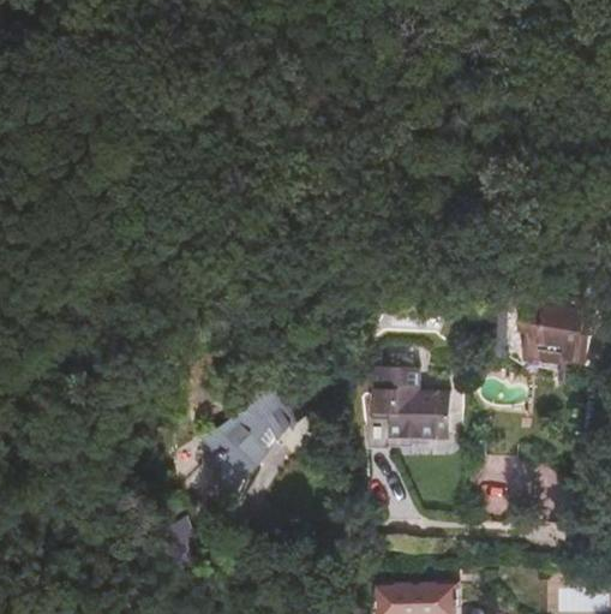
[(577,305),(604,308),(606,280),(574,287),(577,305)]
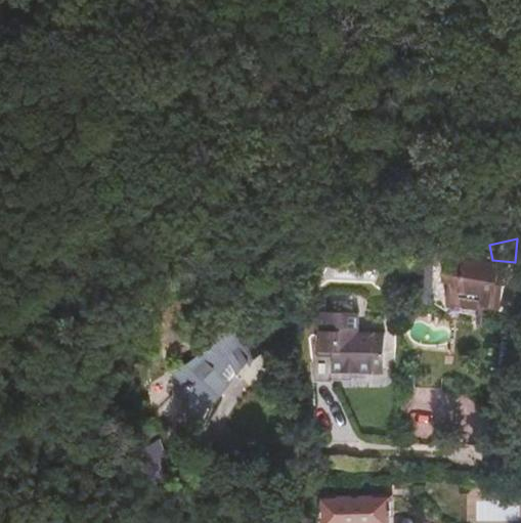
[(489,272),(489,262),(475,262),(474,266),(458,266),(458,274),(451,274),(452,271),(440,271),(440,295),(446,295),(446,313),(480,314),(489,314),(489,305),(493,305),(501,305),(501,272),(489,272)]
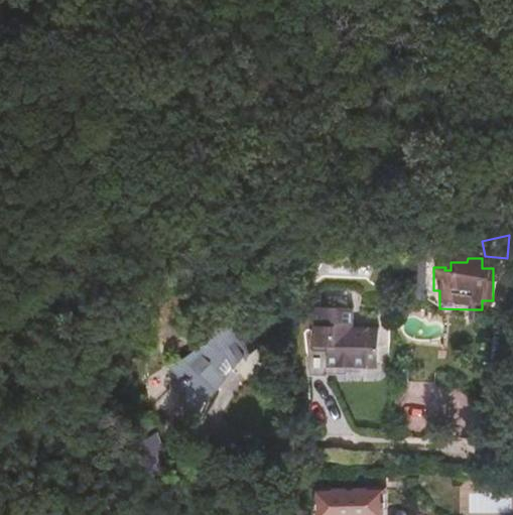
[(416,267),(397,279),(401,308),(423,315),(416,267)]
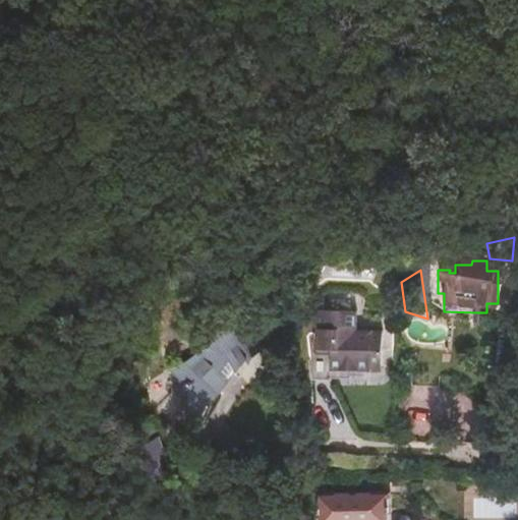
[(486,312),(477,312),(477,323),(491,323),(491,303),(486,303),(486,312)]
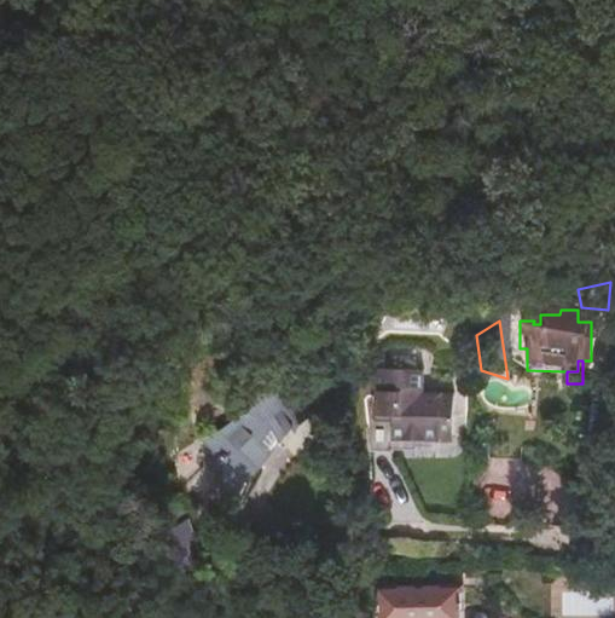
[(419,370),(373,370),(373,394),(366,394),(366,454),(390,454),(390,451),(390,442),(431,442),(451,442),(451,393),(419,393),(419,370)]
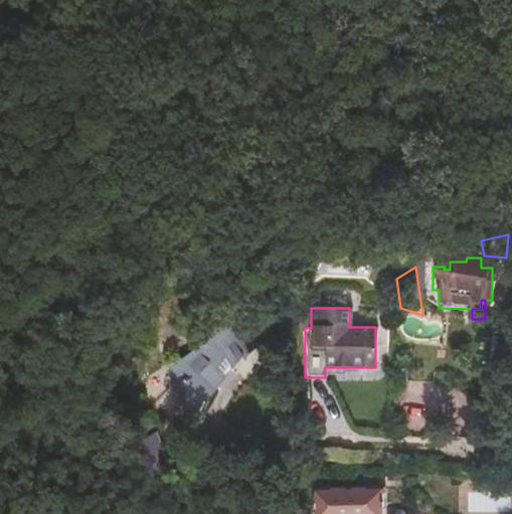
[(256,327),(257,312),(246,314),(213,332),(200,345),(186,355),(166,365),(173,374),(171,383),(173,389),(181,393),(181,411),(197,403),(237,358),(240,358),(251,348),(266,344),(256,327)]
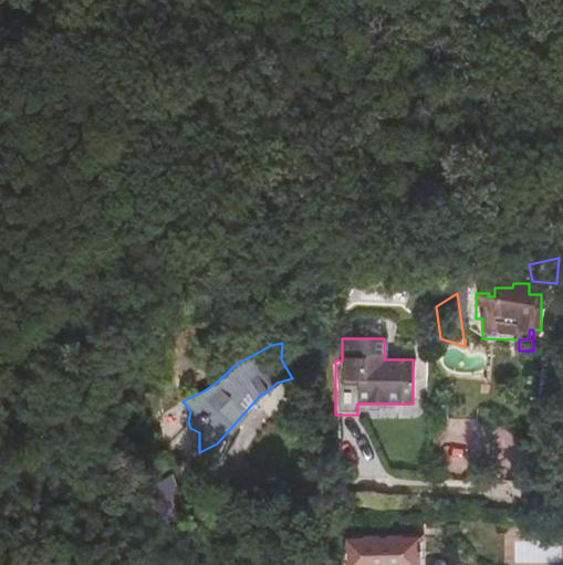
[(442,349),(442,376),(487,377),(487,351),(442,349)]
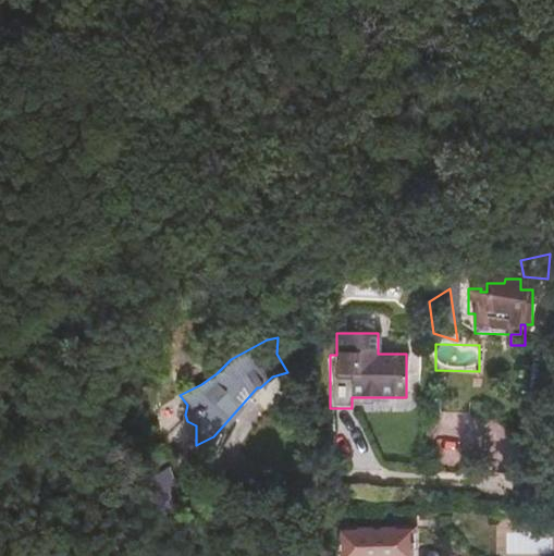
[(352,397),(352,406),(371,406),(371,403),(389,403),(389,397),(352,397)]
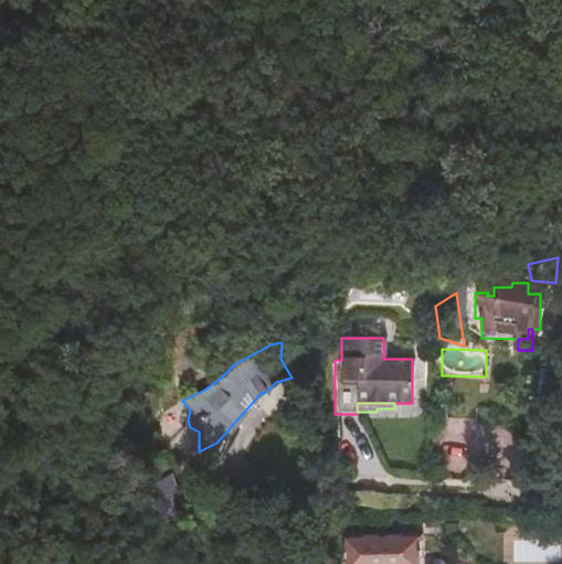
[(474,449),(475,418),(445,417),(444,447),(474,449)]
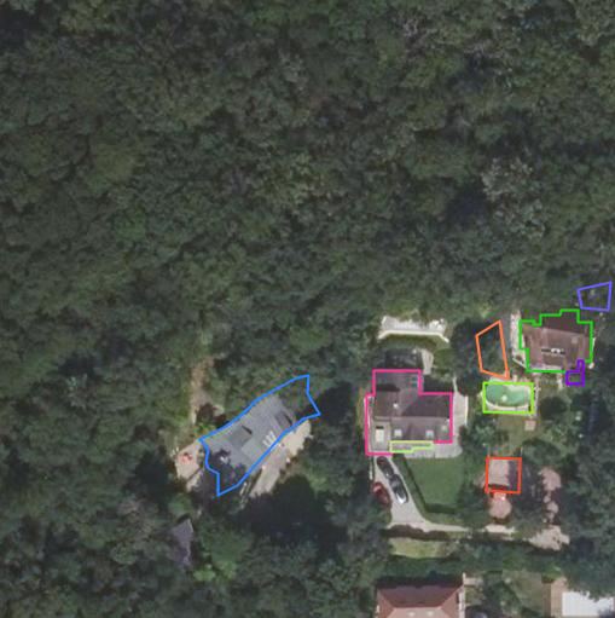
[(151,532),(155,565),(178,562),(183,562),(179,530),(167,531),(151,532)]
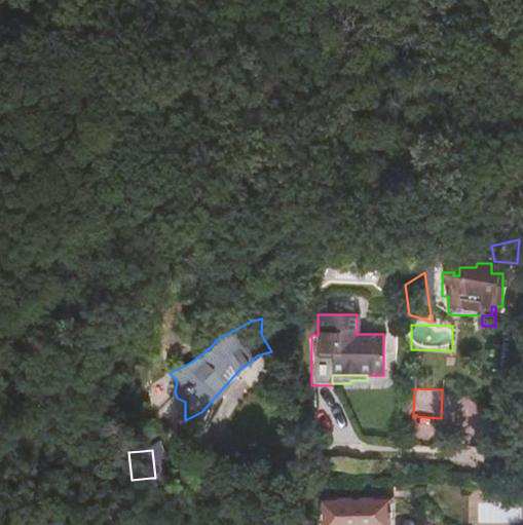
[(151,478),(132,480),(134,500),(153,498),(151,478)]
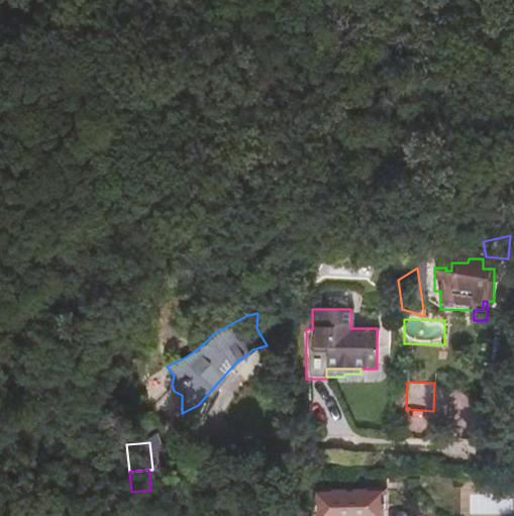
[(384,515),(384,495),(314,495),(313,515),(384,515)]
